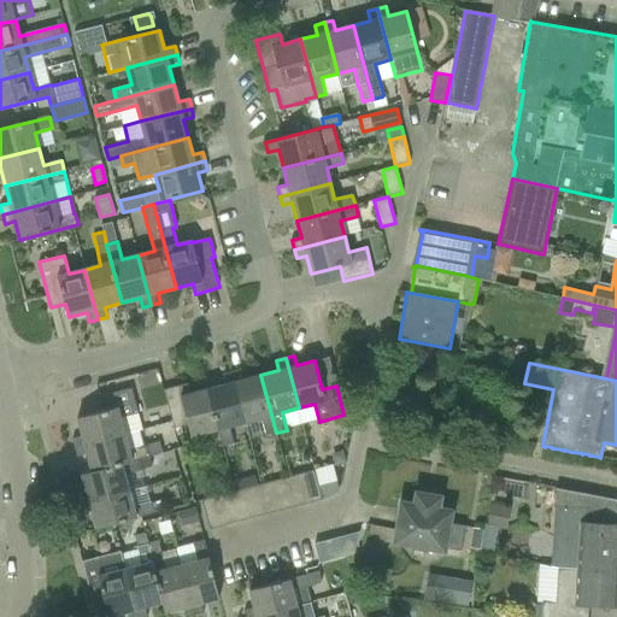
[(139,374),(144,389),(162,383),(157,368),(139,374)]
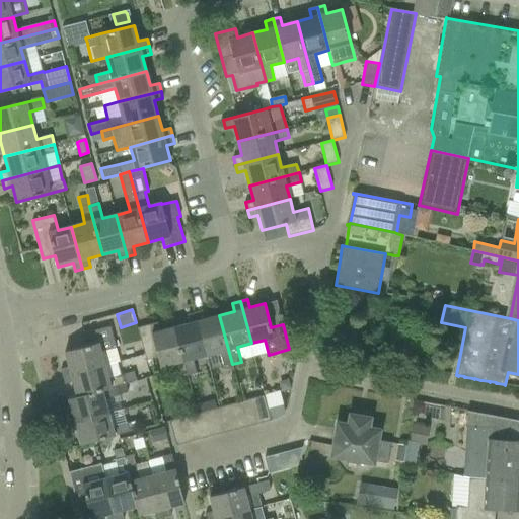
[(232,364),(219,315),(205,319),(203,311),(195,313),(206,355),(219,352),(223,367),(232,364)]
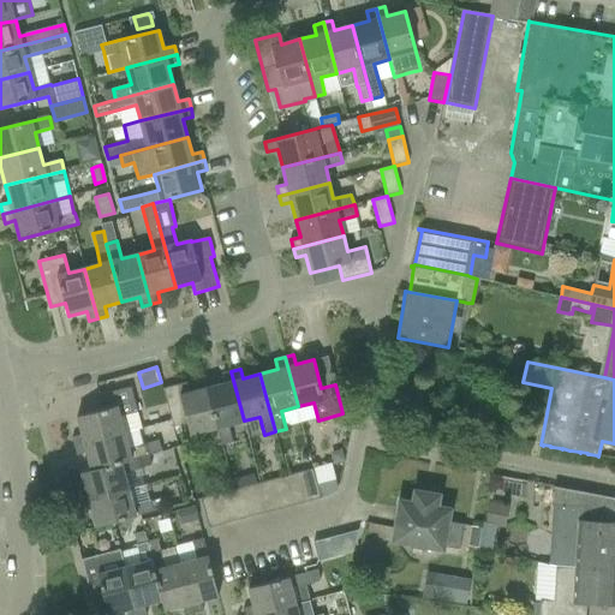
[(244,421),(231,371),(222,374),(225,383),(207,388),(222,446),(233,443),(228,425),(244,421)]
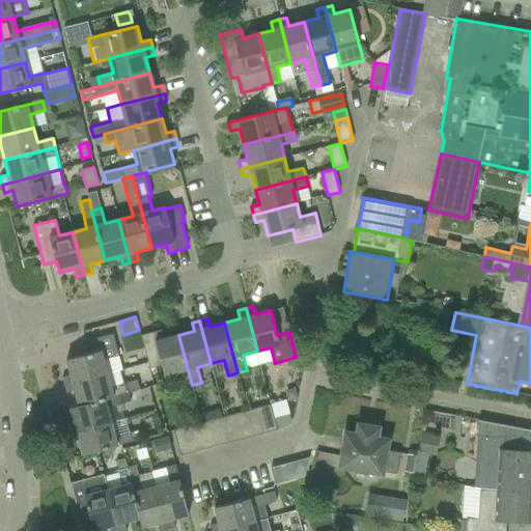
[(183,387),(192,385),(178,335),(164,339),(162,330),(141,335),(149,365),(161,362),(164,375),(178,372),(183,387)]
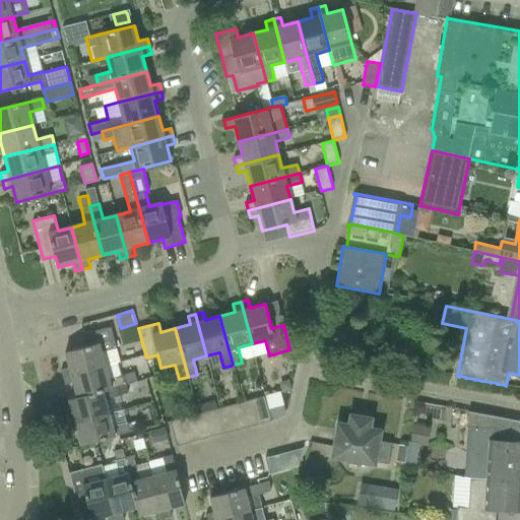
[(70,368),(61,370),(63,378),(118,364),(117,363),(120,362),(116,348),(117,348),(111,327),(84,334),(87,346),(66,352),(70,368)]
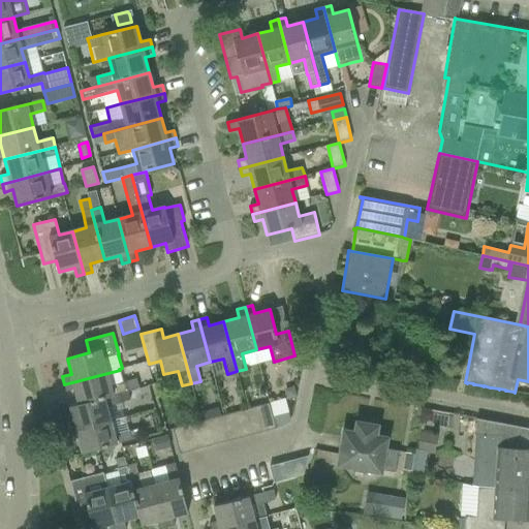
[(120,370),(64,384),(66,392),(74,390),(79,404),(79,405),(120,394),(120,395),(128,392),(128,391),(139,387),(136,379),(126,382),(123,383),(120,370)]
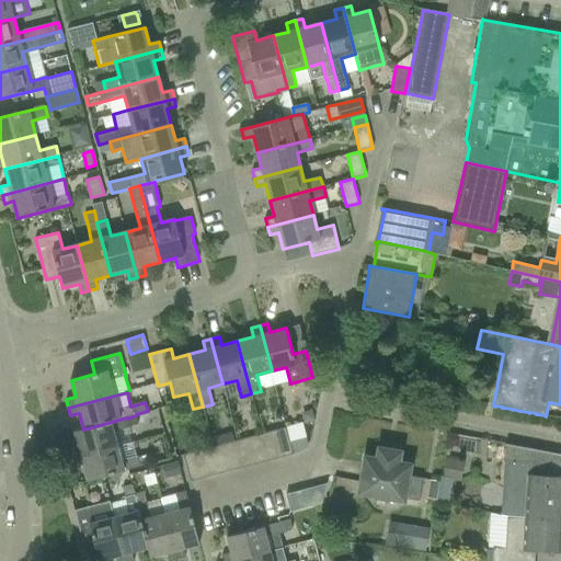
[(301,413),(305,423),(316,420),(312,410),(301,413)]
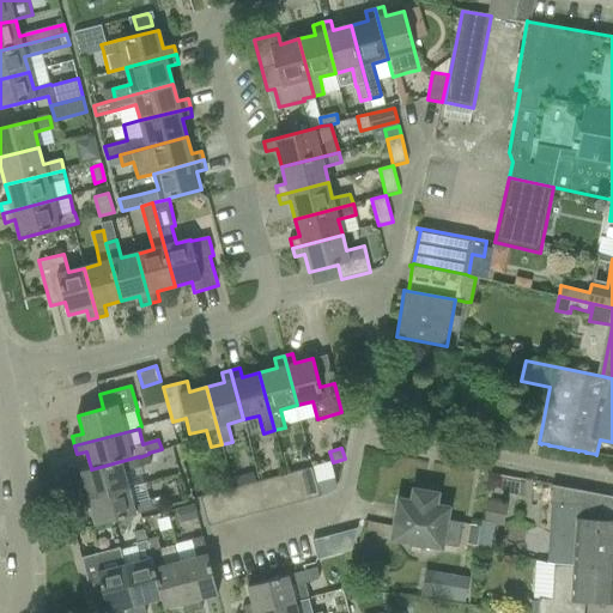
[(86,490),(76,492),(79,502),(131,487),(144,484),(139,467),(151,463),(149,454),(139,457),(139,456),(91,469),(91,468),(82,471),(86,490)]
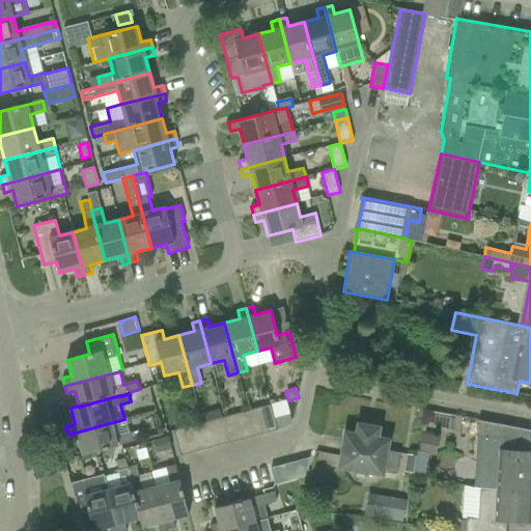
[(271,404),(258,408),(266,434),(278,430),(275,418),(271,404)]
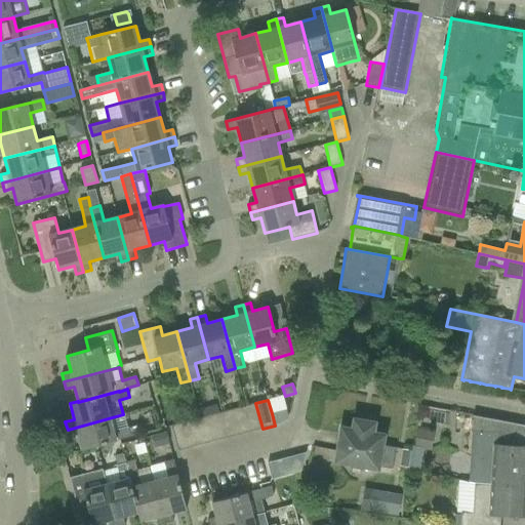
[(255,403),(243,407),(250,432),(263,429),(255,403)]
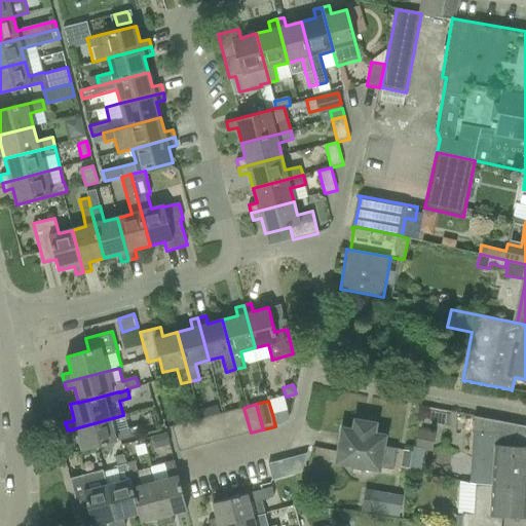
[(243,408),(232,411),(238,436),(251,433),(243,408)]
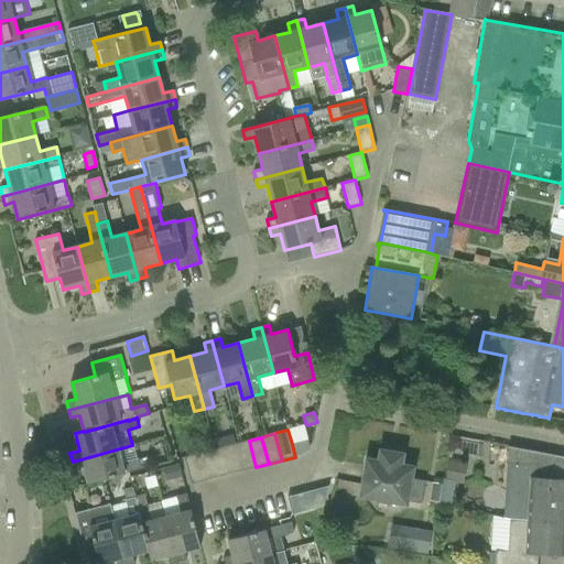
[(310,448),(307,440),(292,444),(295,457),(303,455),(305,454),(306,452),(308,451),(310,448)]
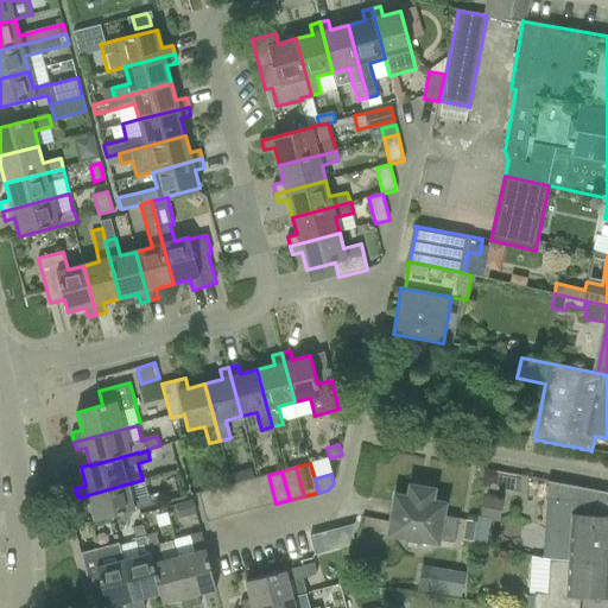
[(268,475),(254,479),(263,507),(276,504),(268,475)]
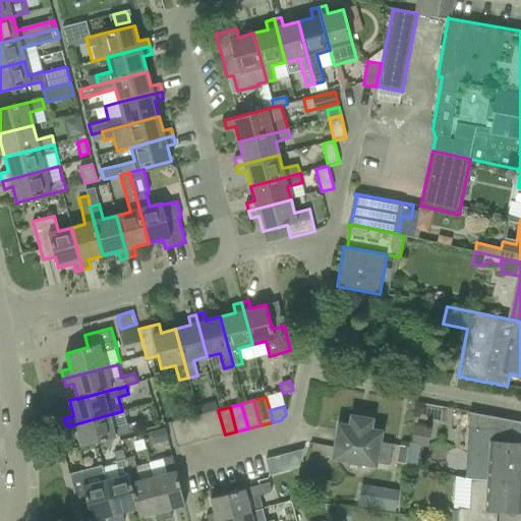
[(218,410),(207,413),(214,438),(225,435),(218,410)]
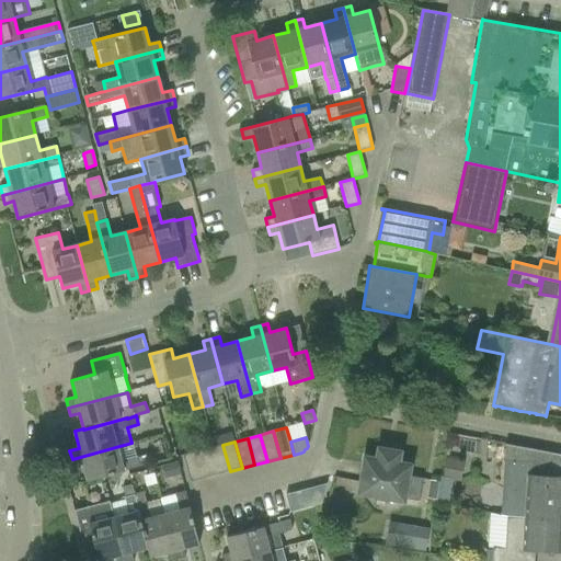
[(504,460),(501,515),(507,516),(507,517),(525,518),(560,521),(560,454),(505,444),(505,445),(505,460),(504,460)]
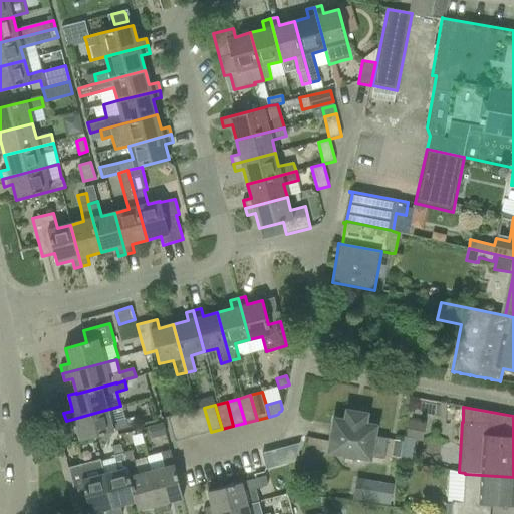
[(204,408),(192,411),(198,435),(211,432),(204,408)]
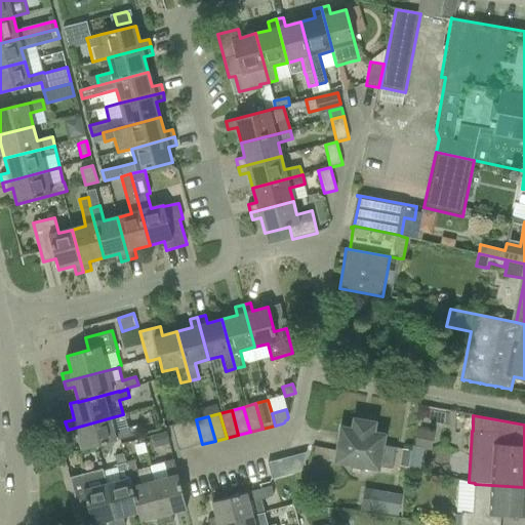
[(112,417),(68,430),(69,437),(78,434),(82,450),(119,440),(131,437),(131,436),(142,434),(138,425),(129,428),(115,431),(112,417)]
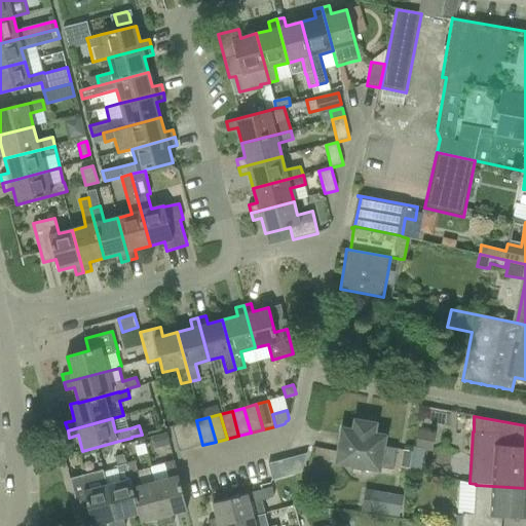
[(196,420),(184,423),(191,448),(202,445),(196,420)]
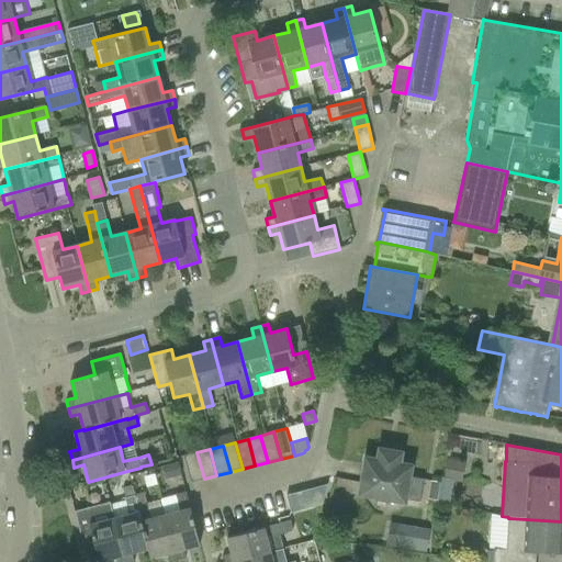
[(419,502),(424,480),(408,476),(409,467),(398,464),(400,453),(380,450),(378,461),(367,459),(360,493),(404,501),(404,499),(419,502)]
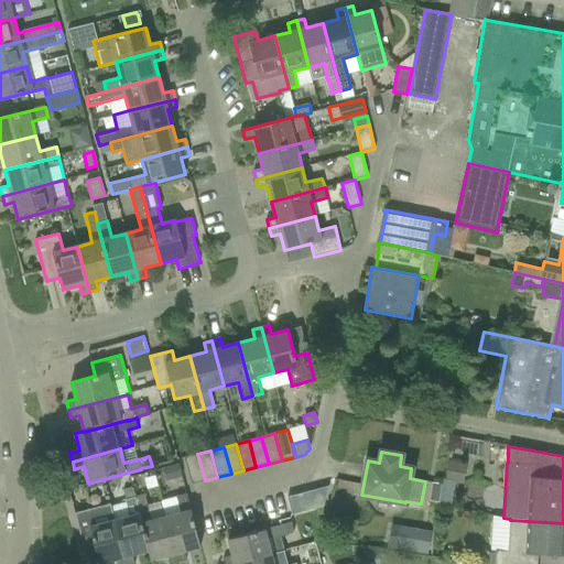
[(192,485),(205,480),(197,454),(184,457),(192,485)]
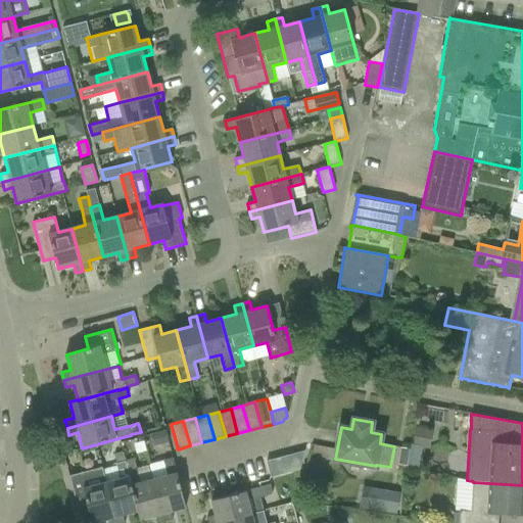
[(414,445),(423,447),(426,428),(417,427),(414,445)]
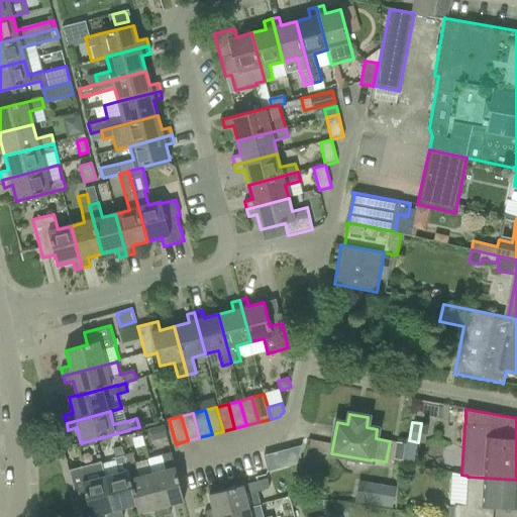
[(148,429),(151,441),(167,437),(165,427),(164,425),(148,429)]
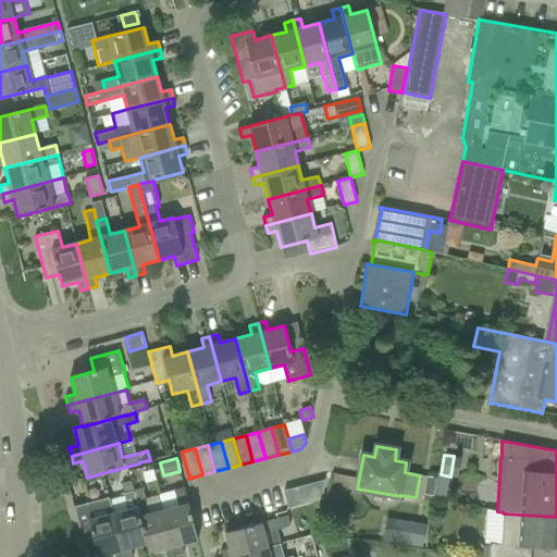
[(131,547),(147,544),(135,500),(136,500),(134,491),(132,481),(122,483),(124,494),(127,510),(113,514),(124,556),(133,556),(134,556),(131,547)]
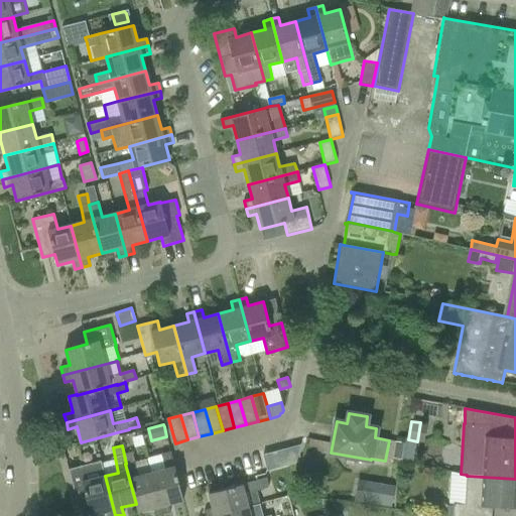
[(165,470),(152,473),(162,515),(170,513),(168,504),(183,500),(170,452),(161,455),(165,470)]
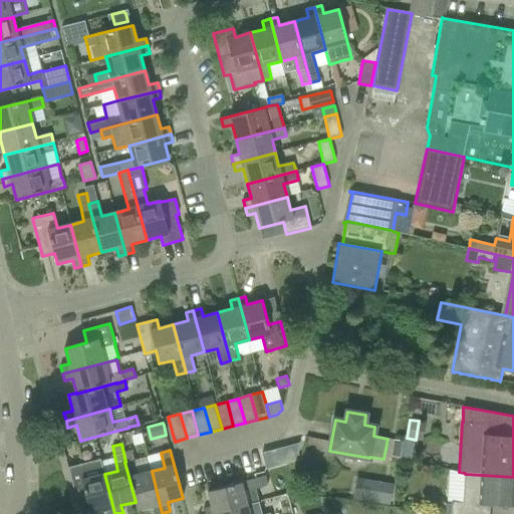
[(261,453),(266,469),(278,466),(273,450),(261,453)]
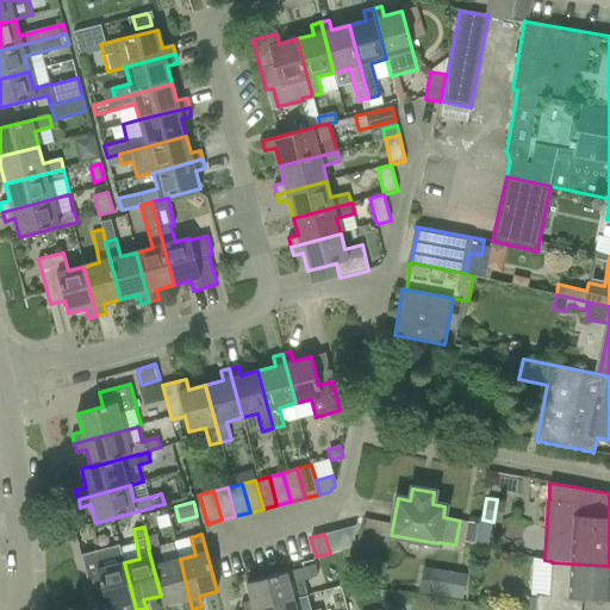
[(182,609),(186,609),(192,609),(180,559),(175,542),(159,546),(156,535),(147,537),(149,548),(148,548),(161,596),(163,605),(181,601),(182,609)]
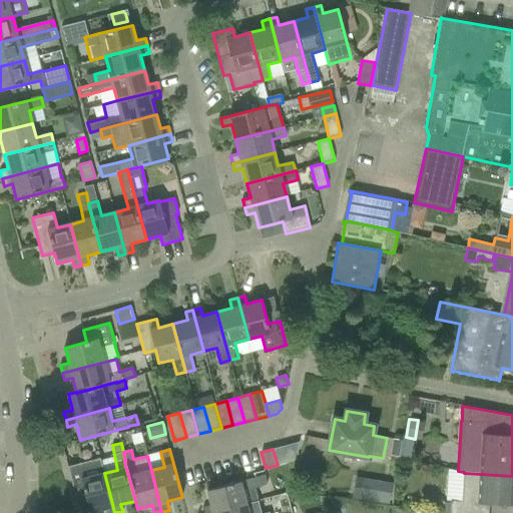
[(68,467),(80,512),(83,512),(90,511),(90,512),(106,508),(106,512),(114,512),(104,473),(100,459),(87,462),(68,467)]
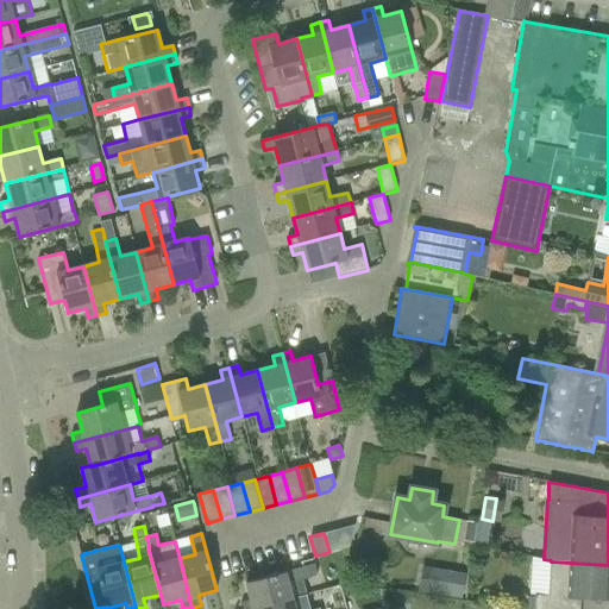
[(532,557),(529,594),(535,594),(535,597),(534,608),(579,608),(581,598),(608,600),(608,565),(570,563),(551,562),(532,557)]
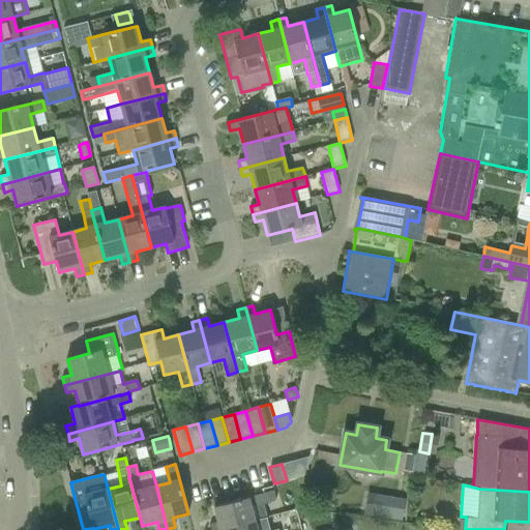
[(264,504),(267,503),(275,501),(273,492),(214,507),(218,523),(210,525),(210,529),(218,529),(255,521),(267,518),(264,504)]
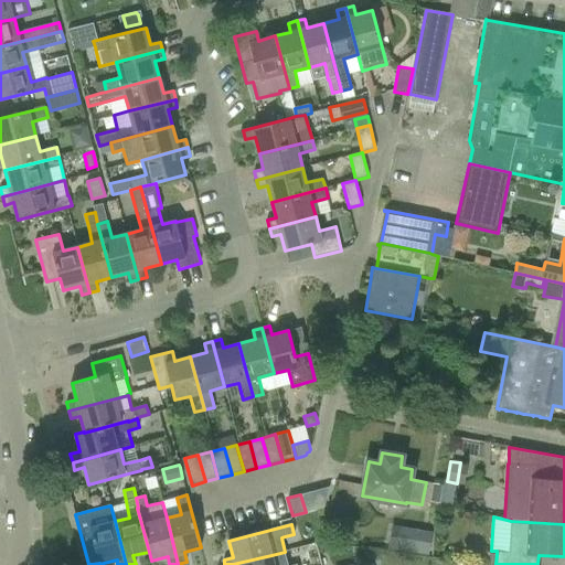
[(433,533),(415,530),(411,552),(428,555),(433,533)]
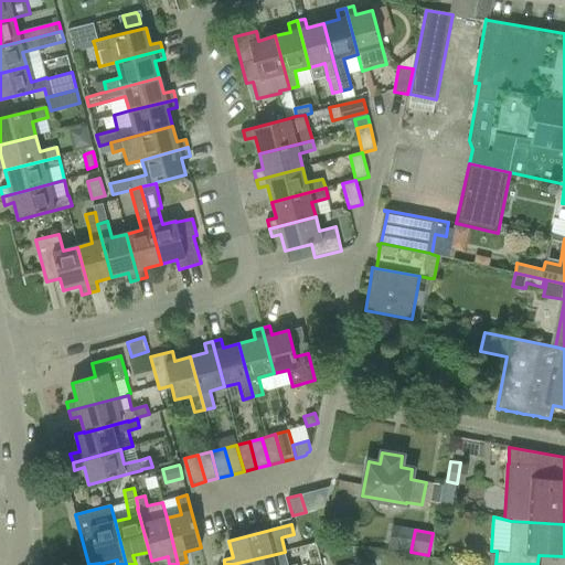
[(381,564),(382,553),(364,551),(362,564),(381,564)]
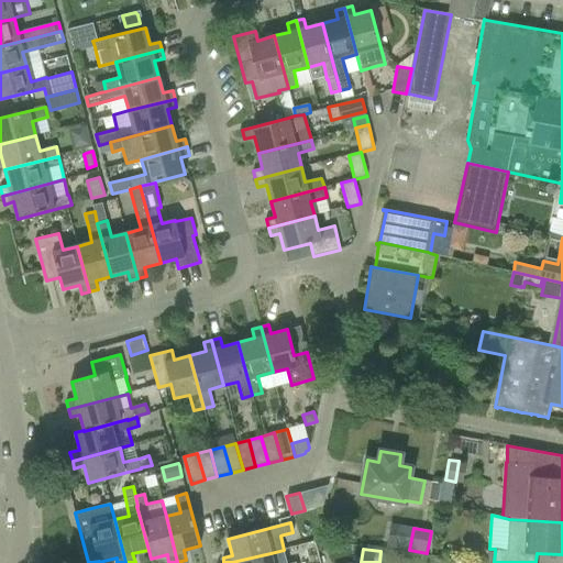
[(273,562),(271,553),(232,562),(273,562)]
